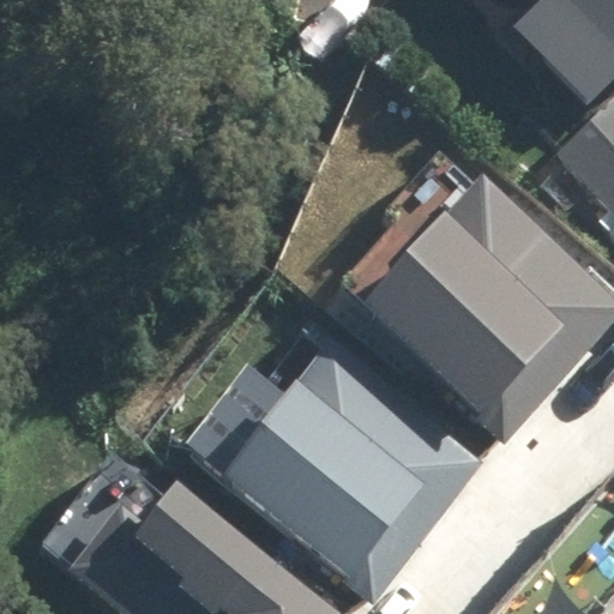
[(613,77),(613,0),(535,0),(516,20),(595,97),(613,77)]
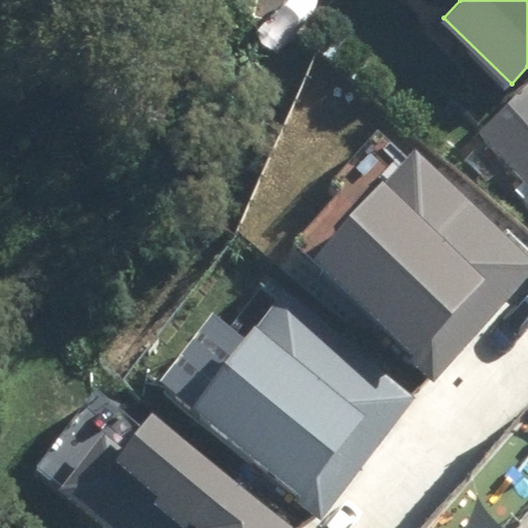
[(516,191),(527,203),(527,90),(481,135),(525,182),(516,191)]
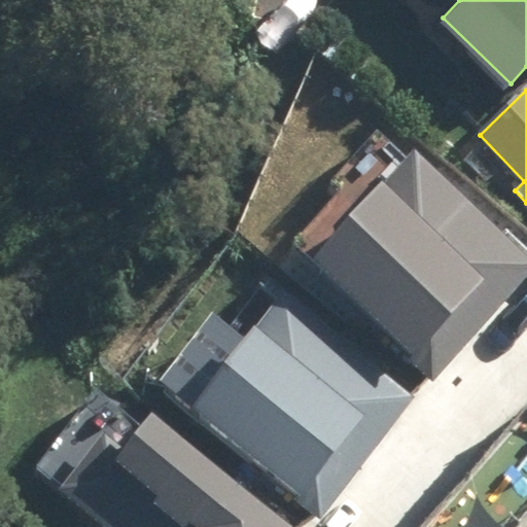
[(526,276),(526,256),(413,148),(308,259),(431,377),(526,276)]
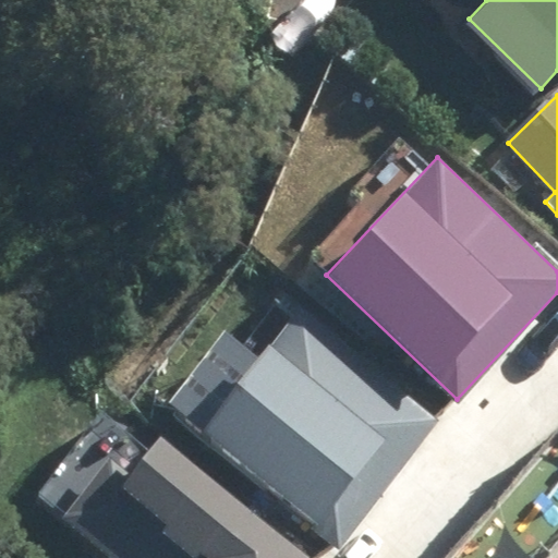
[(259,356),(226,330),(166,403),(340,543),(440,419),(300,306),(259,356)]
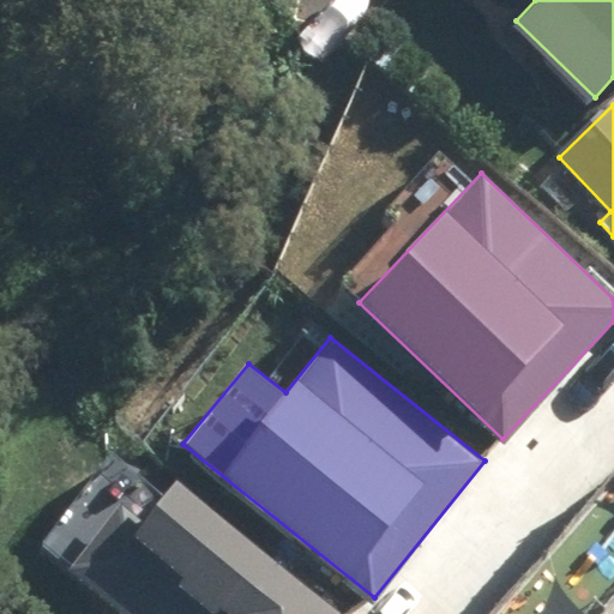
[(339,613),(342,612),(176,482),(146,522),(120,501),(66,570),(122,613),(339,613)]
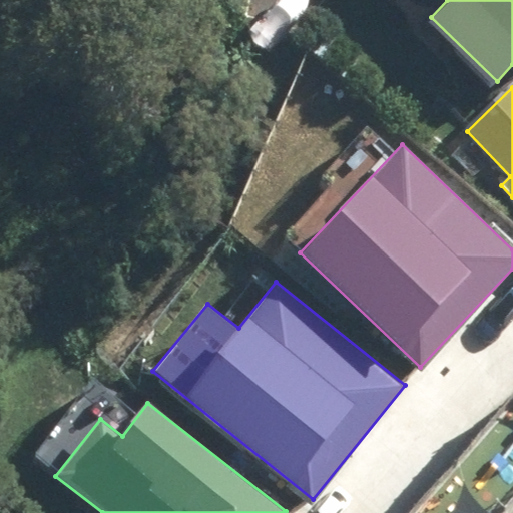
All buildings are outlined.
